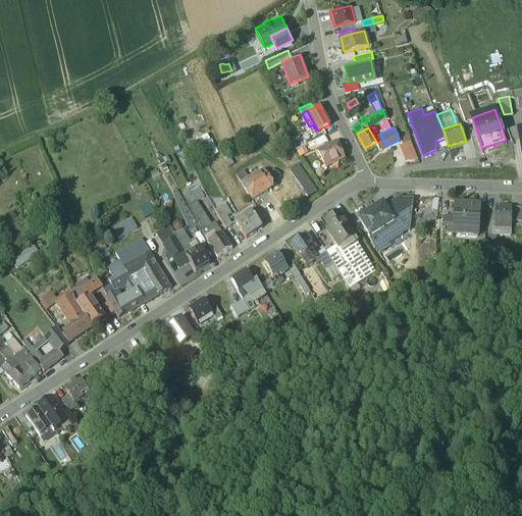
[(401,134),(407,160),(418,157),(411,131),(401,134)]
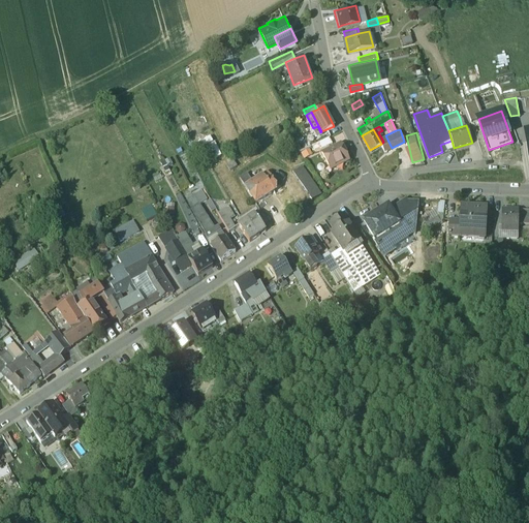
[(213,133),(204,137),(211,156),(221,152),(213,133)]
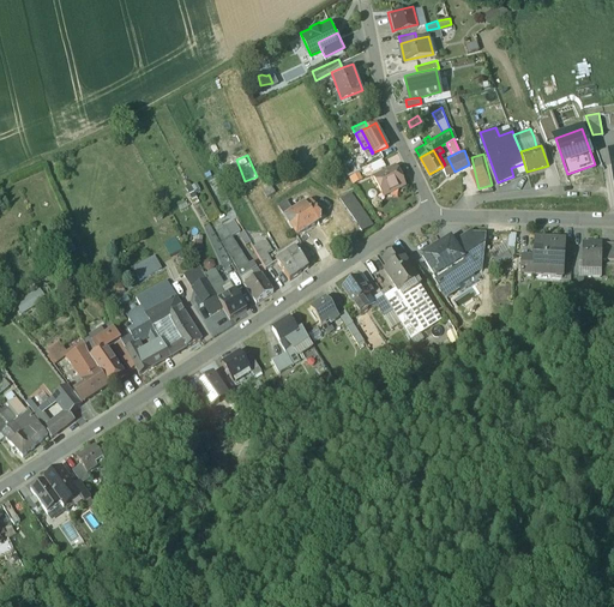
[(381,157),(362,167),(366,174),(385,164),(381,157)]
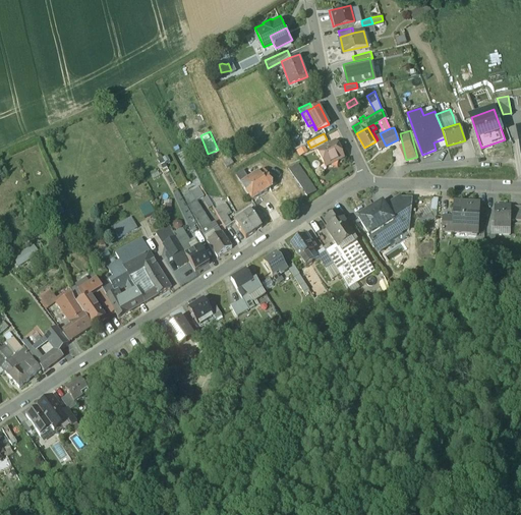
[(386,146),(380,133),(375,135),(378,139),(375,141),(379,148),(386,146)]
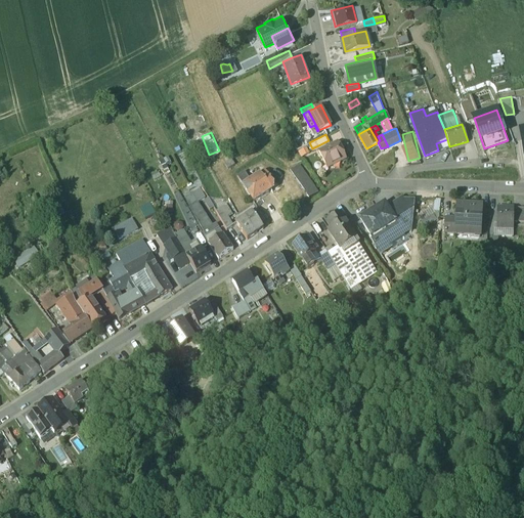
[(338,140),(319,149),(326,165),(333,162),(334,164),(340,161),(340,159),(346,156),(338,140)]
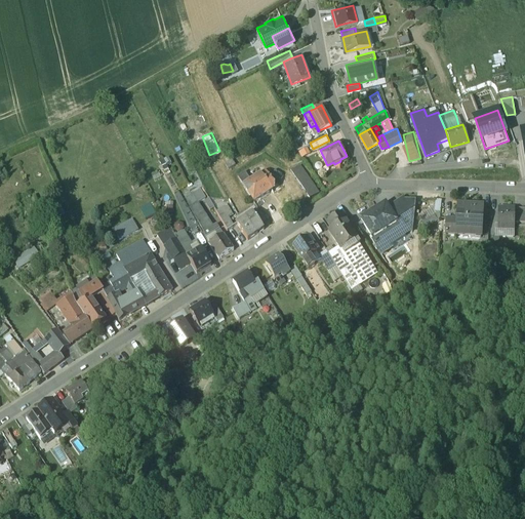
[(232,157),(225,161),(228,167),(235,163),(232,157)]
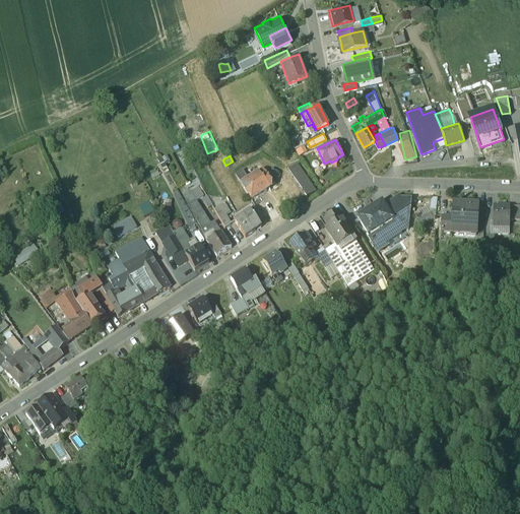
[(161,156),(157,158),(163,167),(167,165),(161,156)]
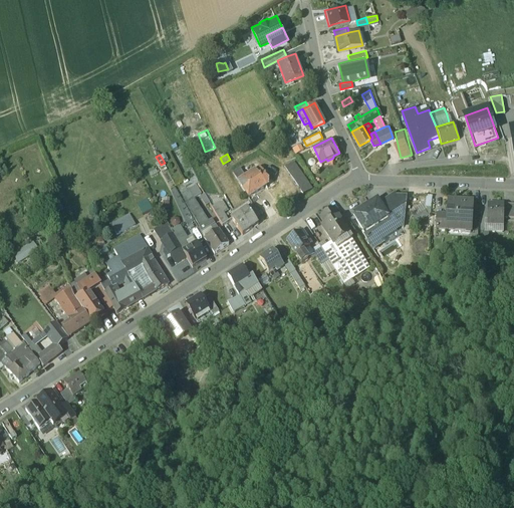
[(311,187),(293,160),(284,165),(303,192),(311,187)]
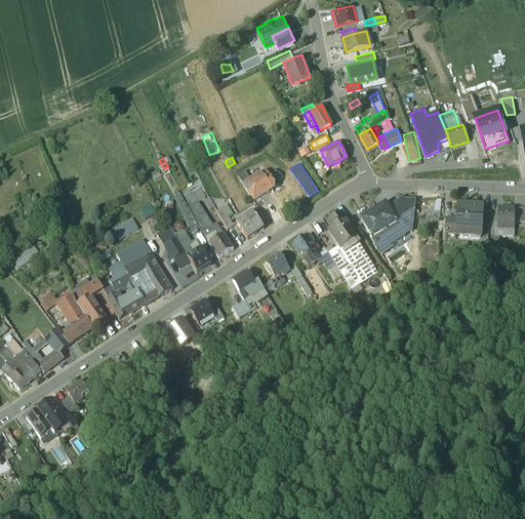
[(243,180),(251,174),(246,166),(238,171),(243,180)]
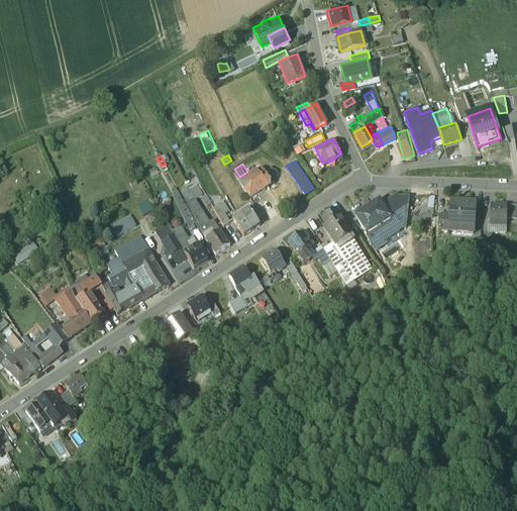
[(267,175),(261,166),(239,179),(249,195),(253,193),(268,185),(278,178),(274,171),(267,175)]
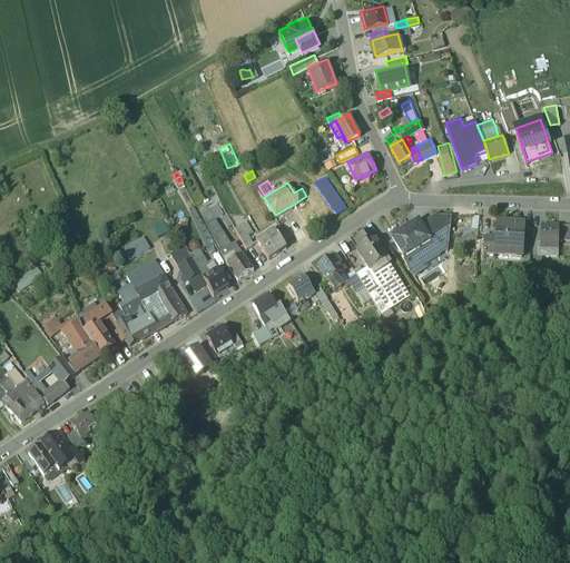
[(217,200),(208,206),(214,215),(215,215),(223,210),(217,200)]
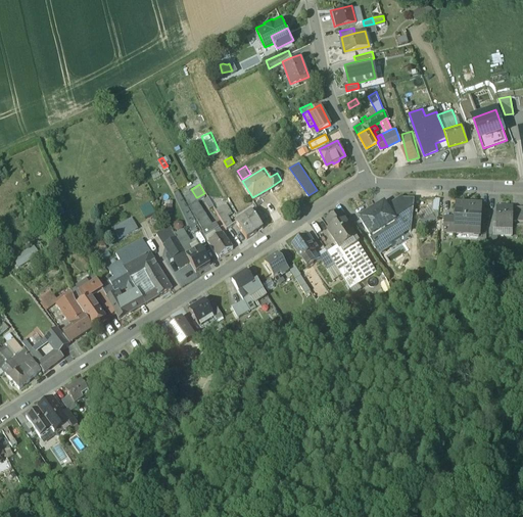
[(197,197),(196,197),(191,189),(190,187),(182,192),(198,222),(204,234),(219,225),(216,220),(211,222),(197,197)]
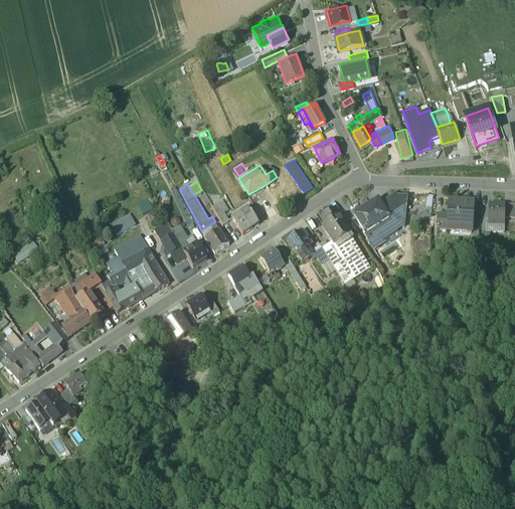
[(209,200),(205,191),(201,193),(206,202),(209,200)]
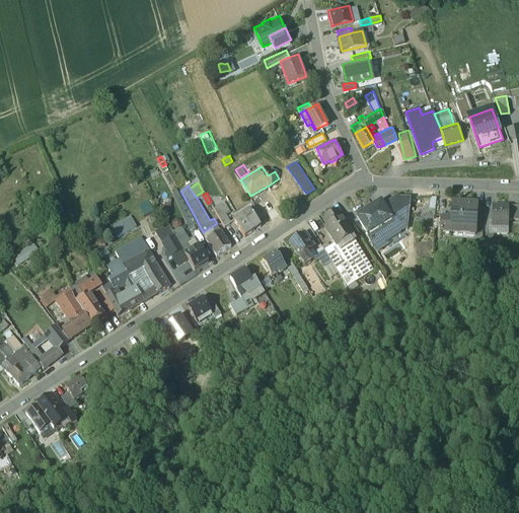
[(399,193),(383,204),(391,216),(411,204),(412,197),(399,193)]
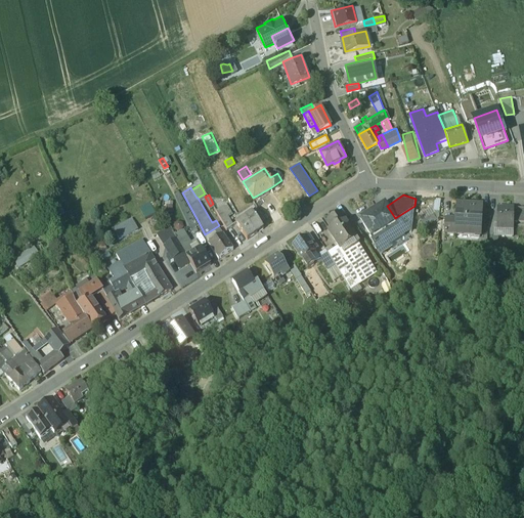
[(57,197),(46,201),(49,207),(60,203),(57,197)]
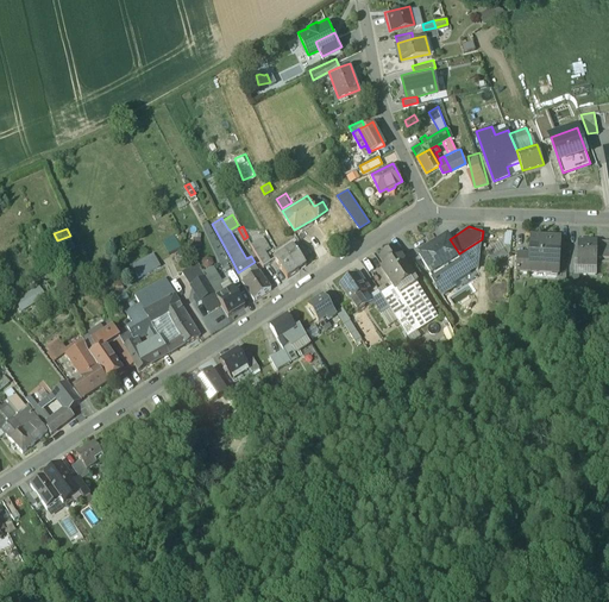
[(269,244),(263,233),(258,237),(264,246),(269,244)]
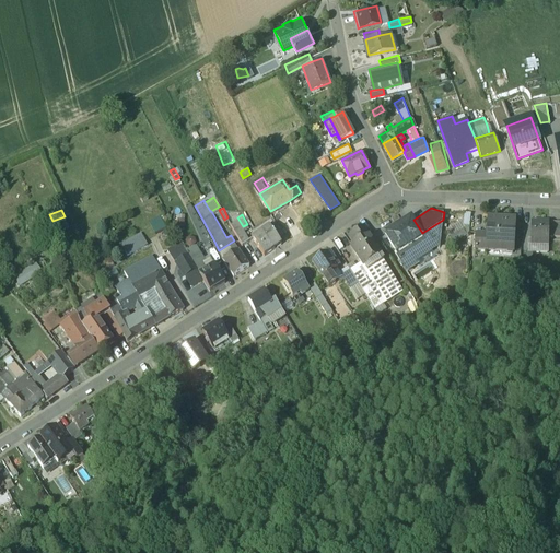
[(514,215),(488,214),(487,232),(487,244),(488,244),(488,247),(513,249),(514,215)]
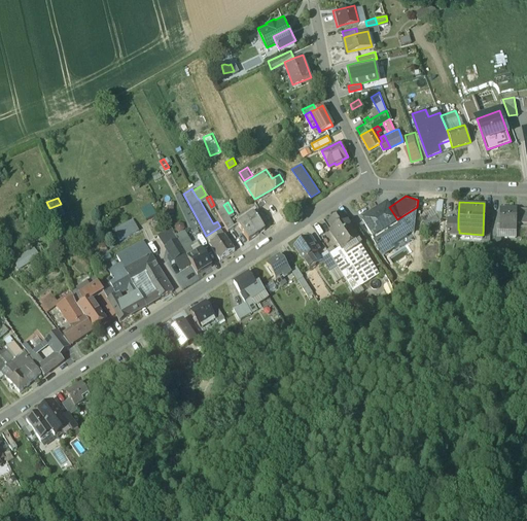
[(387,204),(362,218),(373,235),(385,228),(397,219),(389,207),(387,204)]
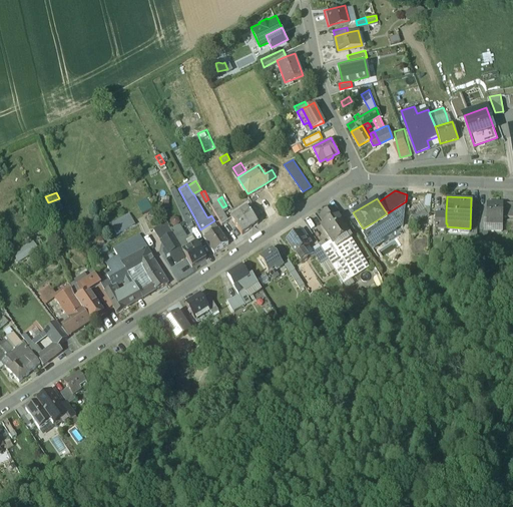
[(217,199),(210,202),(221,221),(227,217),(222,207),(217,199)]
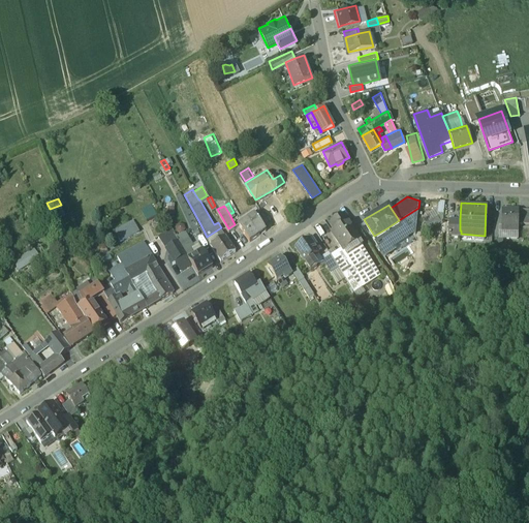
[(528,206),(519,207),(519,220),(528,220),(528,206)]
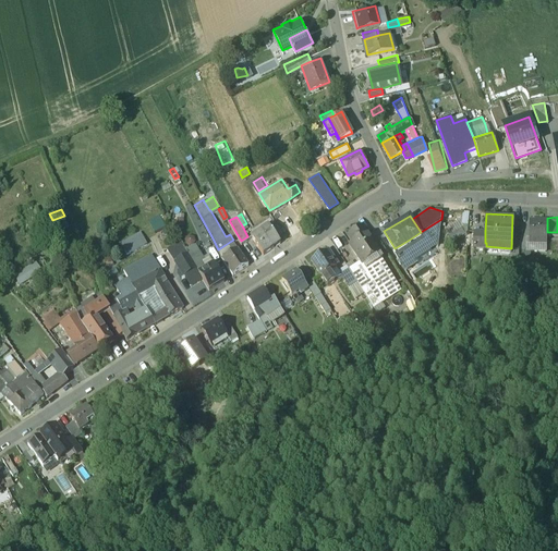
[(547,218),(529,218),(529,240),(538,241),(538,237),(546,237),(547,232),(547,218)]
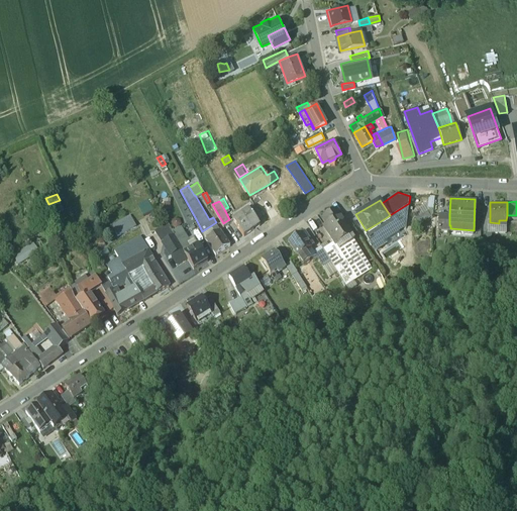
[(378,223),(366,230),(376,246),(386,240),(384,238),(406,225),(409,203),(390,215),(378,223)]
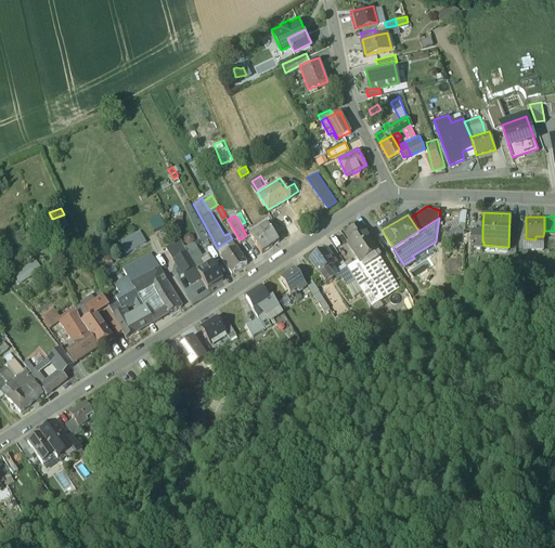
[(279,238),(267,221),(259,226),(249,232),(261,250),(279,238)]
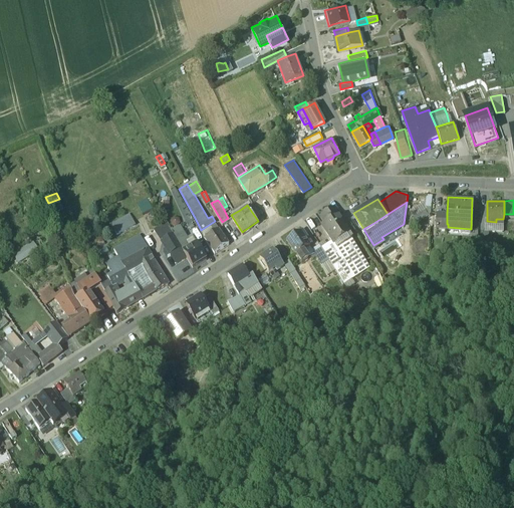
[(333,207),(321,215),(329,228),(326,230),(332,239),(347,230),(333,207)]
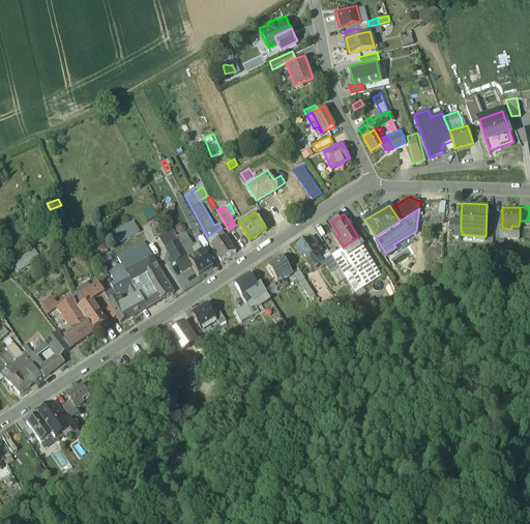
[(437,213),(432,216),(436,223),(441,220),(440,217),(438,213),(437,213)]
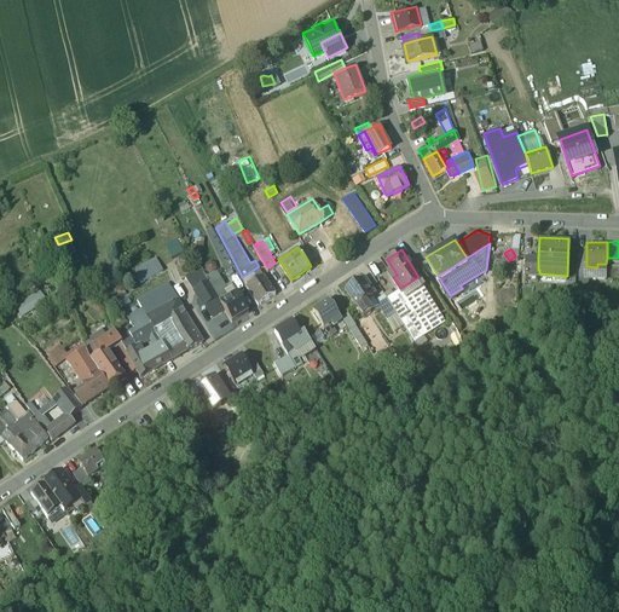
[(156,255),(134,266),(140,278),(162,267),(156,255)]
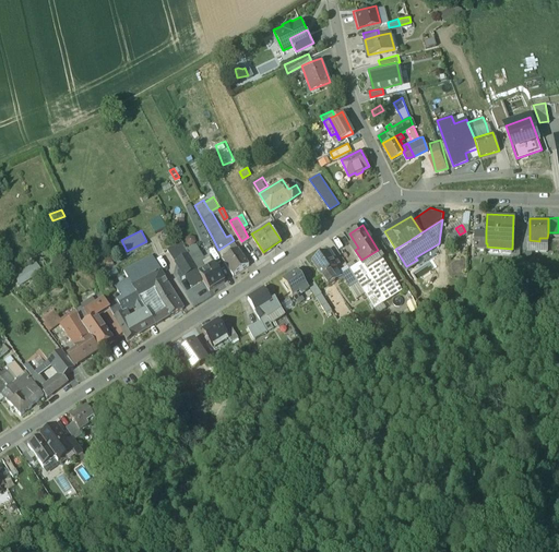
[(486,231),(475,230),(474,247),(487,247),(487,243),(486,243),(486,231)]
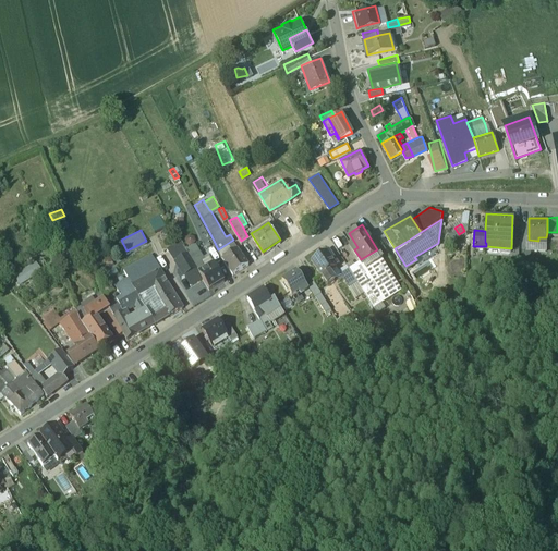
[(218,249),(211,236),(204,240),(211,252),(217,261),(222,258),(222,257),(221,256),(218,249)]
